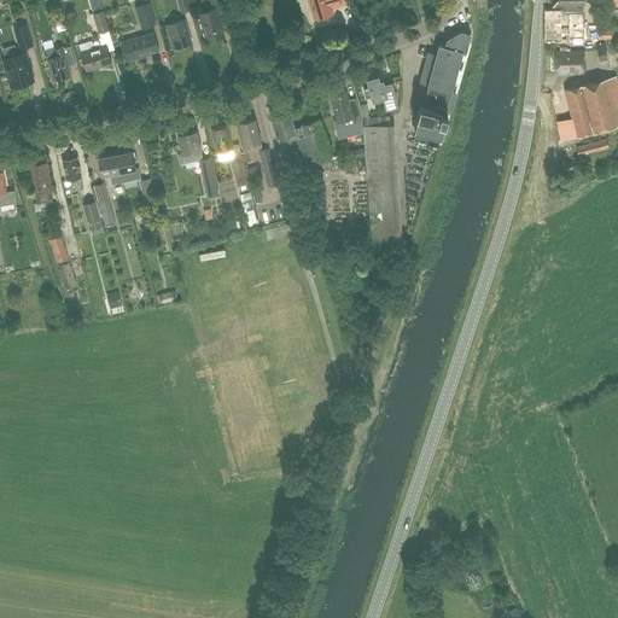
[(109,30),(103,10),(101,10),(98,0),(89,3),(91,11),(93,10),(94,12),(92,13),(98,33),(109,30)]
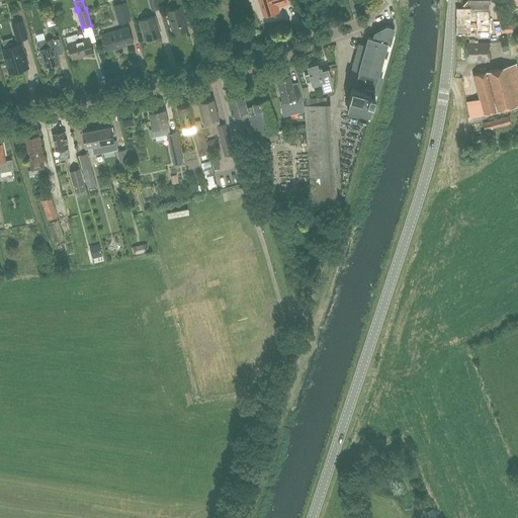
[(159,4),(157,0),(148,0),(151,10),(159,8),(158,4),(159,4)]
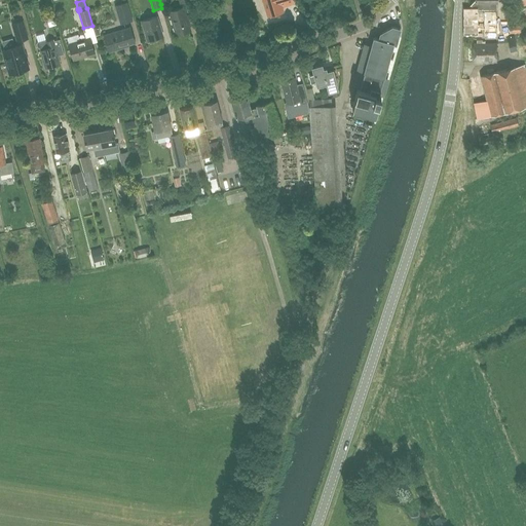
[(292,0),(263,0),(268,15),(283,10),(282,6),(285,4),(285,2),(292,0)]
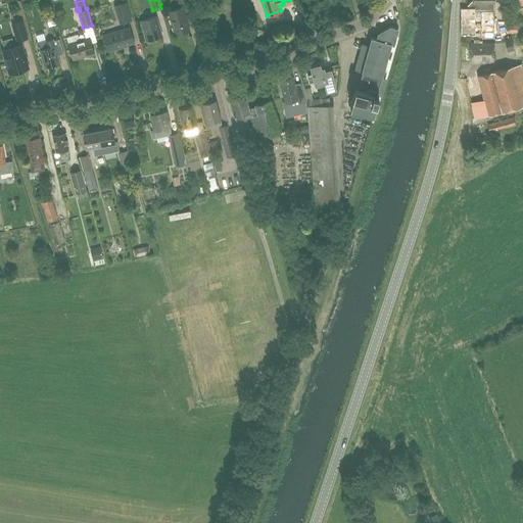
[(474,39),(479,39),(479,34),(481,34),(493,34),(493,9),(493,3),(494,3),(494,0),(472,0),(466,6),(466,8),(461,8),(461,34),(474,35),(474,39)]
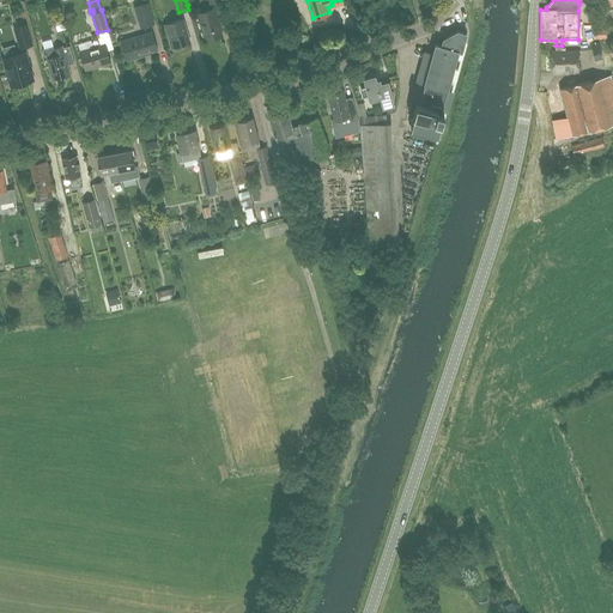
[(155,24),(149,1),(133,6),(139,28),(155,24)]
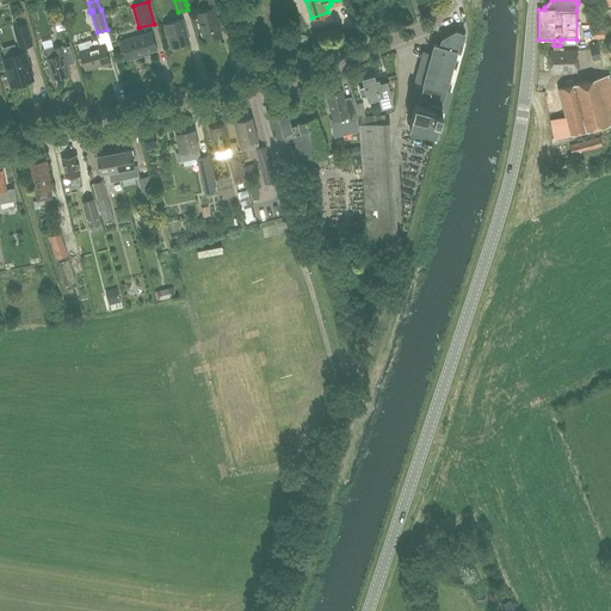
[(196,13),(204,39),(221,35),(214,8),(196,13)]
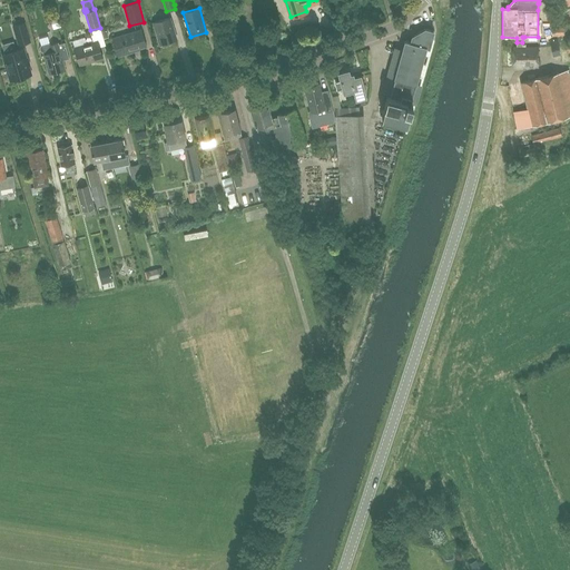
[(154,22),(160,43),(176,38),(169,18),(154,22)]
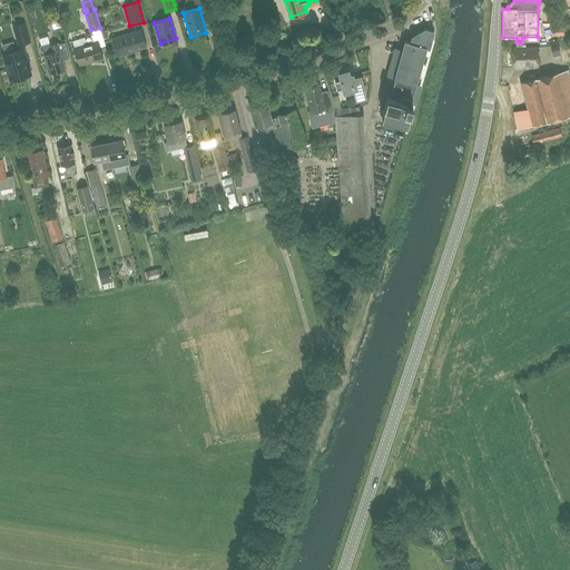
[(13,26),(19,45),(30,41),(25,22),(13,26)]
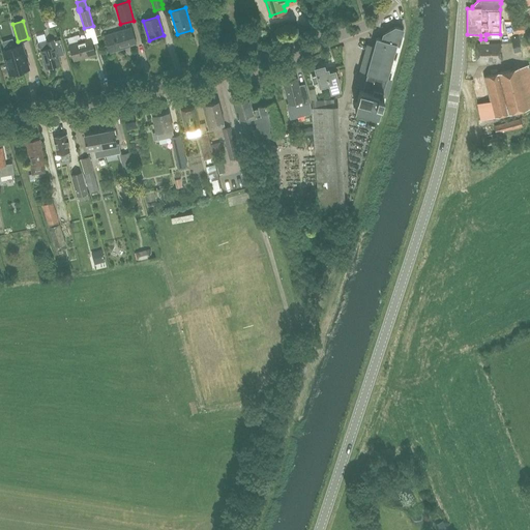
[(511,23),(511,30),(522,30),(521,22),(511,23)]
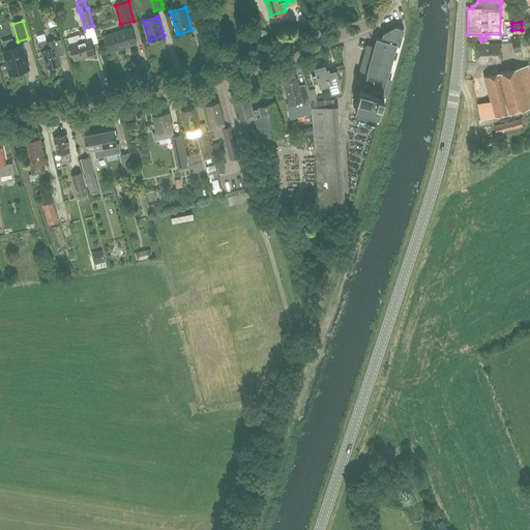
[(384,96),(382,96),(396,43),(400,45),(404,28),(395,26),(384,33),(382,39),(377,38),(375,46),(363,86),(362,88),(360,88),(355,108),(379,115),(384,96)]
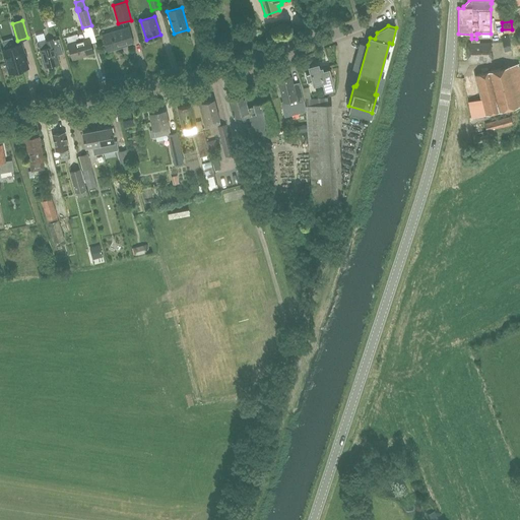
[(129,26),(103,35),(108,51),(121,47),(121,46),(133,42),(129,26)]
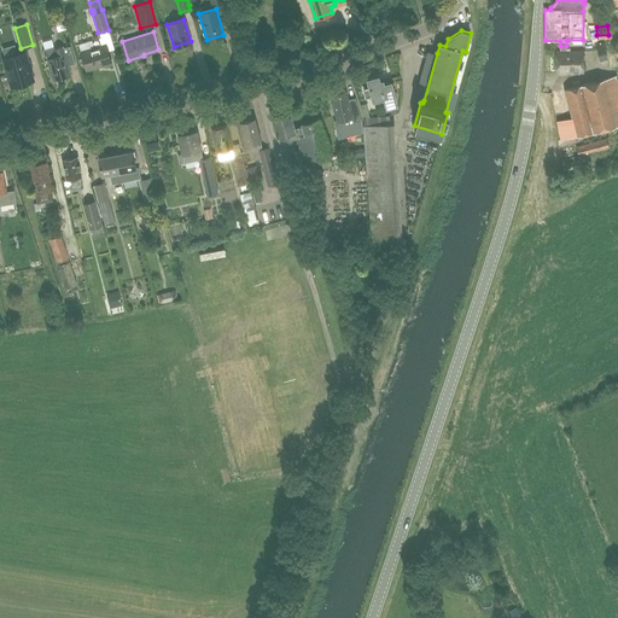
[(595,42),(599,59),(607,57),(604,41),(595,42)]
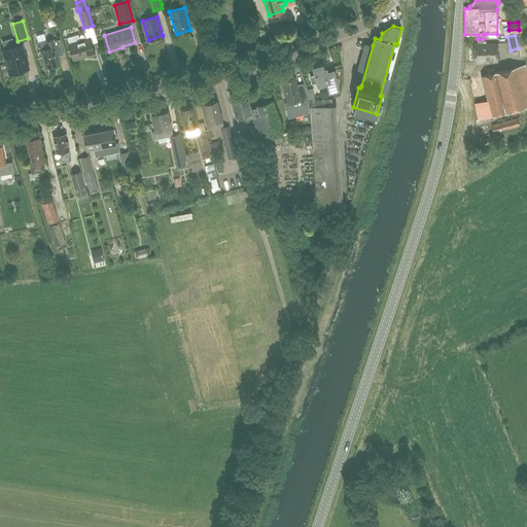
[(90,37),(82,40),(69,43),(73,60),(95,54),(90,37)]
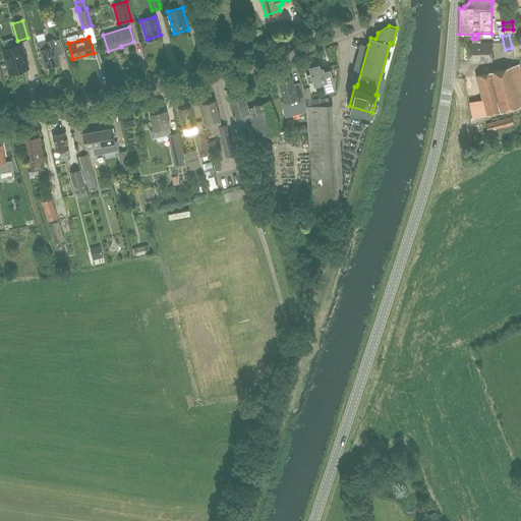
[(39,48),(45,67),(60,63),(57,55),(63,54),(59,39),(53,41),(52,39),(45,40),(43,39),(37,41),(36,43),(37,46),(39,48)]
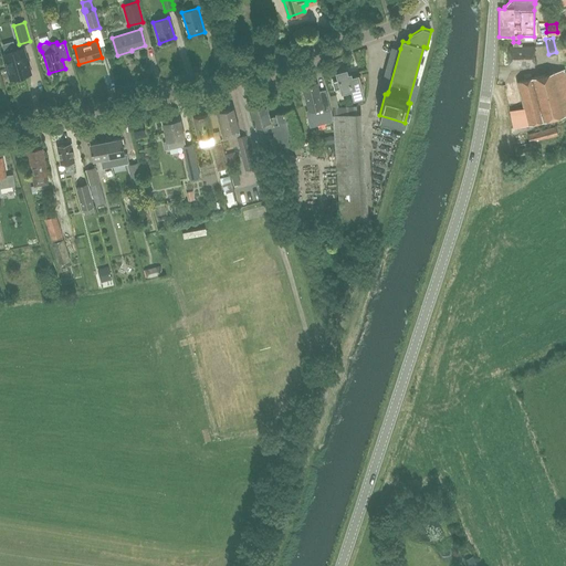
[(519,42),(513,42),(513,48),(510,48),(510,67),(534,67),(534,48),(522,48),(522,45),(519,45),(519,42)]
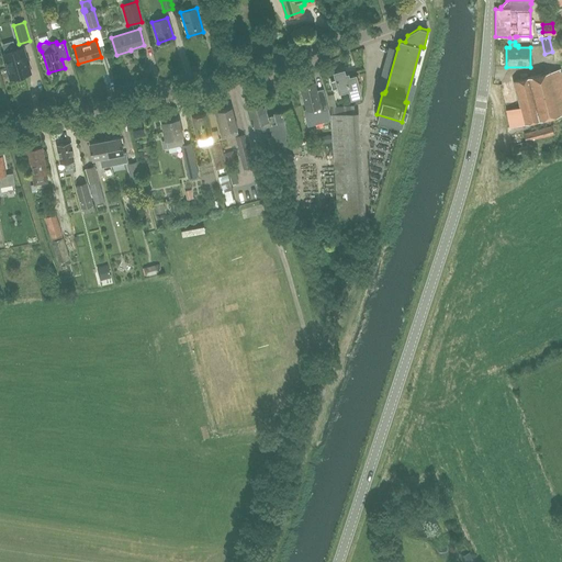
[(397,48),(390,46),(378,90),(385,91),(397,48)]
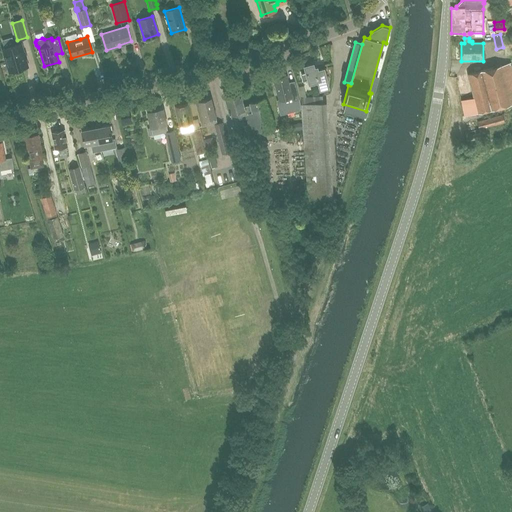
[(3,48),(10,72),(27,67),(21,43),(3,48)]
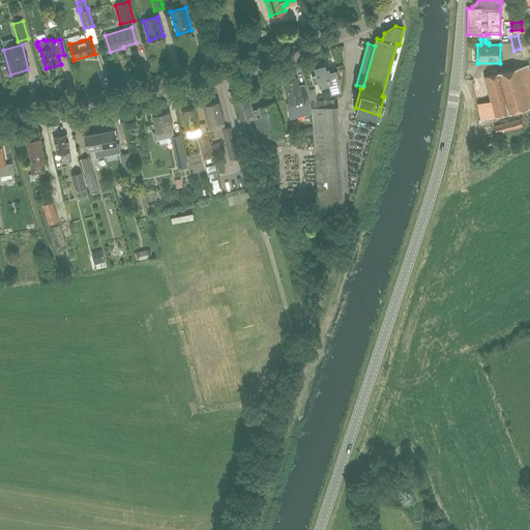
[(330,70),(329,68),(325,70),(324,65),(315,68),(317,75),(312,77),(314,83),(319,82),(320,86),(329,84),(330,90),(331,93),(342,90),(340,82),(336,69),(332,70),(330,70)]
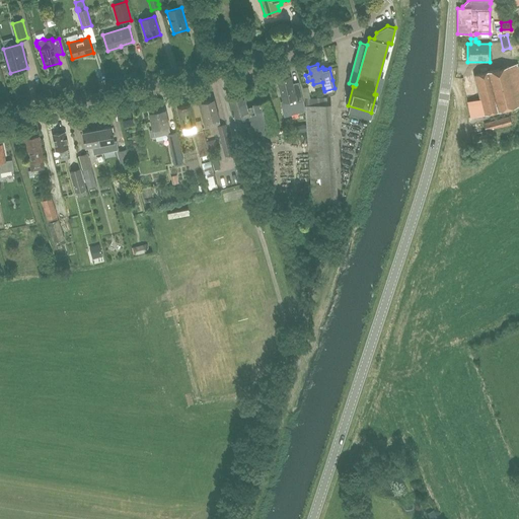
[(460,79),(471,118),(518,104),(518,72),(517,64),(509,66),(460,79)]
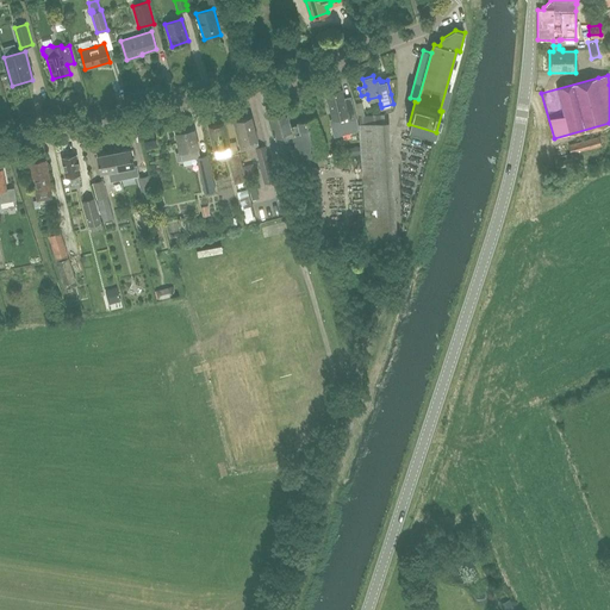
[(265,117),(277,113),(267,82),(255,86),(265,117)]
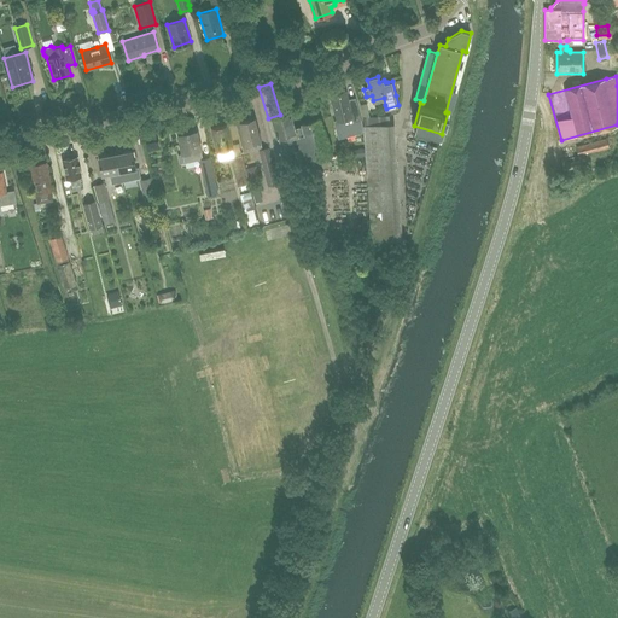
[(345,91),(331,95),(337,122),(353,117),(354,122),(361,120),(356,103),(349,105),(345,91)]
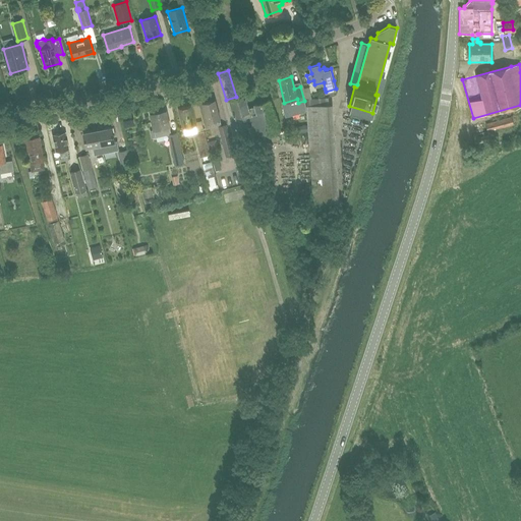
[(229,101),(233,115),(234,114),(236,120),(238,119),(239,121),(246,119),(246,117),(249,116),(253,127),(249,128),(251,135),(262,132),(263,133),(277,129),(269,101),(254,105),(248,107),(244,96),(229,101)]
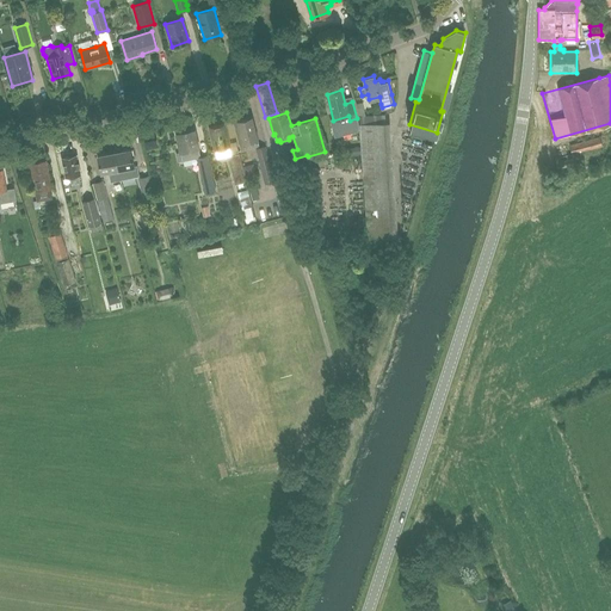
[(381,116),(359,117),(369,244),(392,242),(383,124),(381,124),(381,116)]
